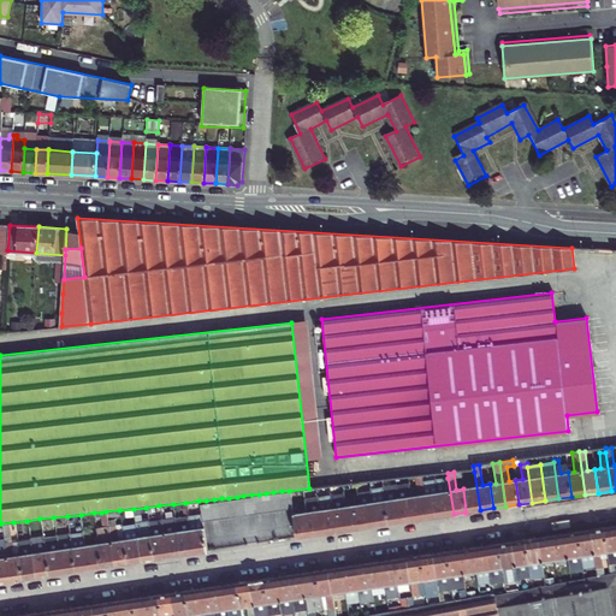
[(467,473),(469,487),(463,489),(466,513),(480,510),(474,472),(467,473)]
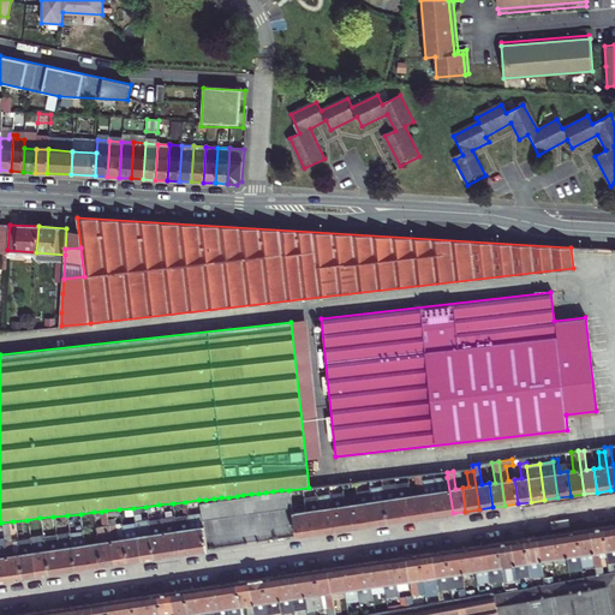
[(410,495),(413,519),(427,518),(421,482),(421,475),(413,476),(417,495),(410,495)]
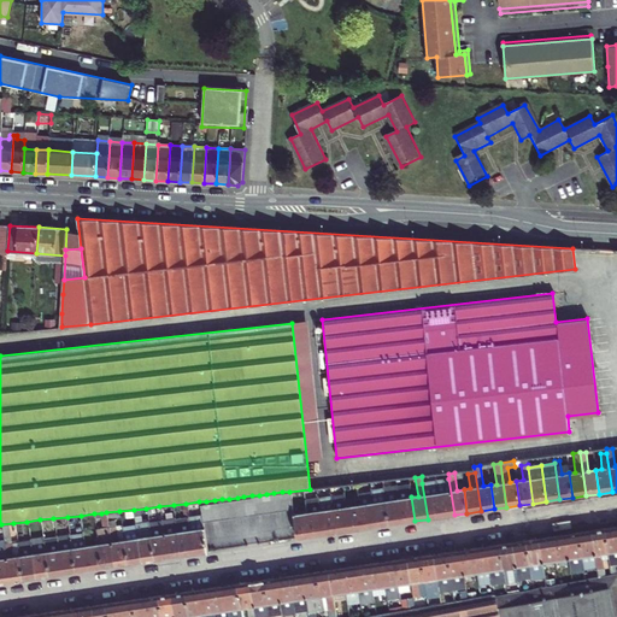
[(435,481),(441,517),(454,515),(448,479),(435,481)]
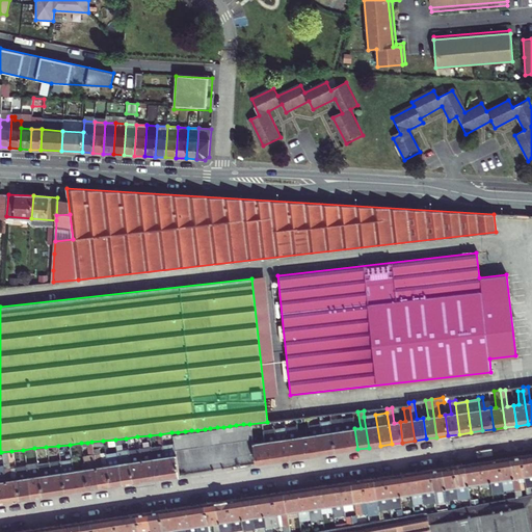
[(364,417),(369,448),(380,446),(375,415),(364,417)]
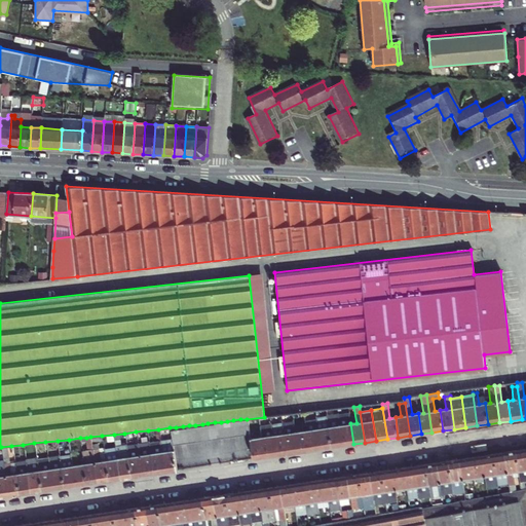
[(344,424),(342,412),(338,413),(338,414),(342,446),(353,444),(350,423),(344,424)]
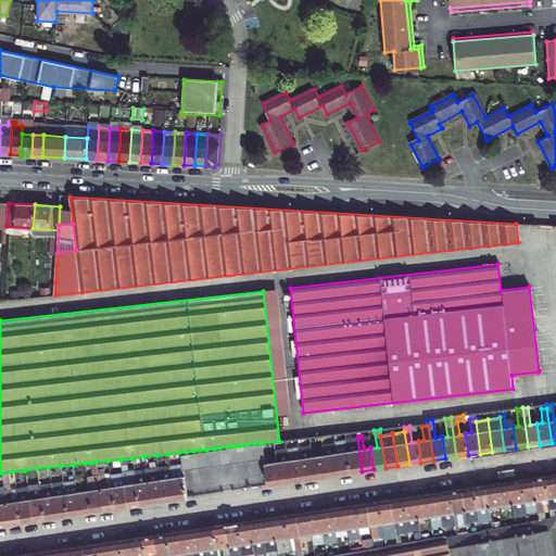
[(345,441),(351,472),(362,471),(357,438),(345,440),(345,441)]
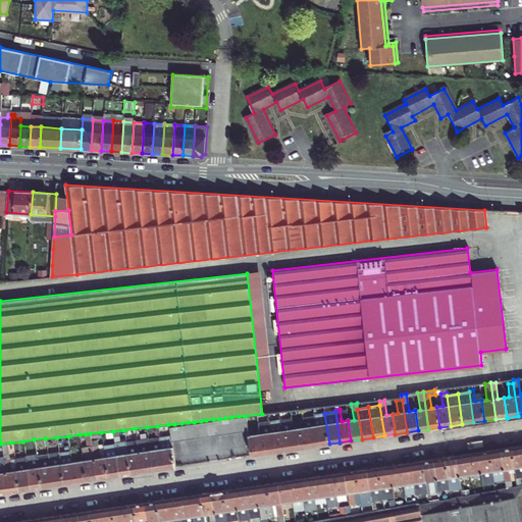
[(329,444),(324,414),(313,415),(313,416),(317,446),(329,444)]
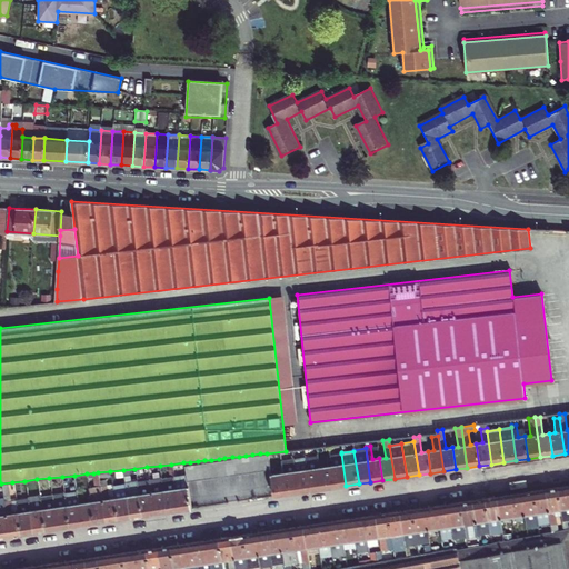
[(252,455),(256,471),(262,470),(260,453),(252,455)]
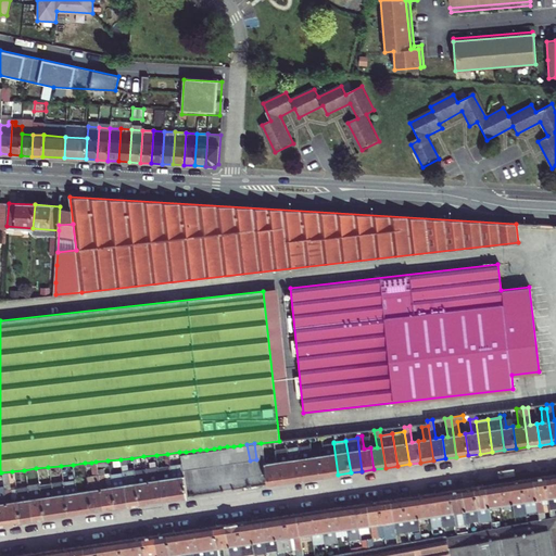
[(263,455),(261,443),(254,443),(256,459),(263,459),(263,455)]
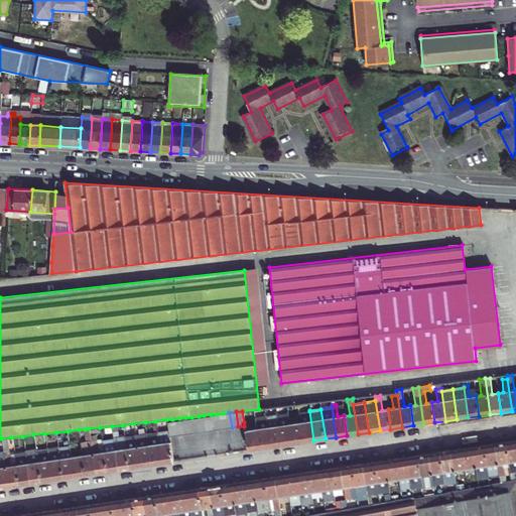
[(287,414),(292,443),(302,442),(300,422),(294,423),(292,411),(287,411),(287,414)]
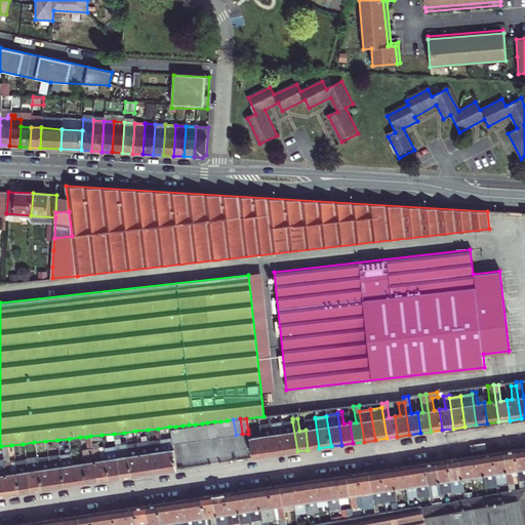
[(306,430),(308,450),(319,448),(315,418),(304,420),(306,430)]
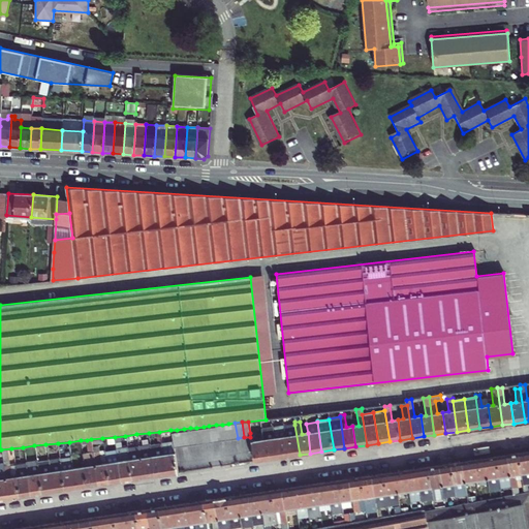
[(228,424),(231,438),(238,438),(235,423),(228,424)]
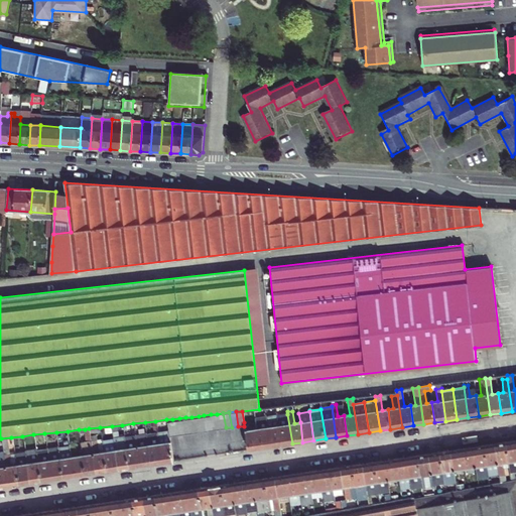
[(217,414),(219,428),(226,427),(223,413),(217,414)]
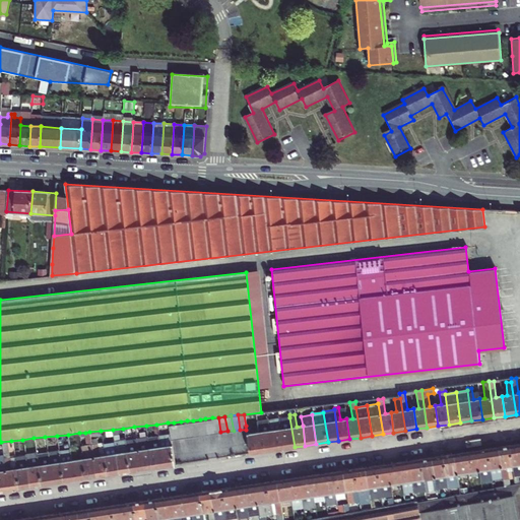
[(205,418),(208,434),(214,433),(212,417),(205,418)]
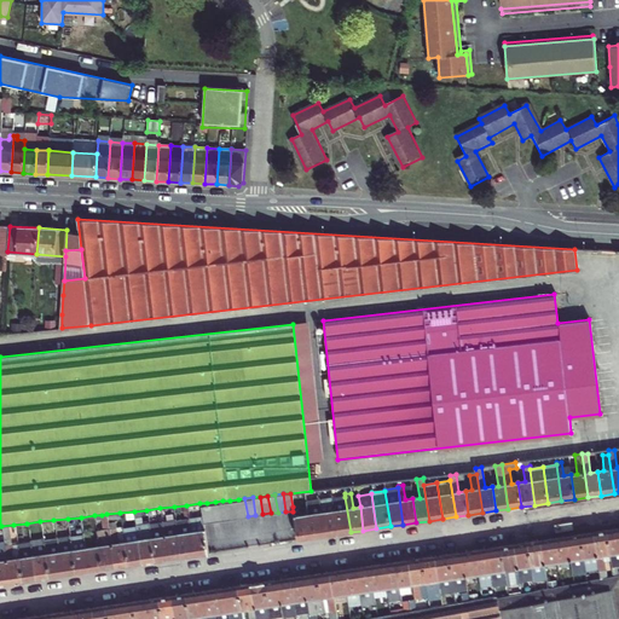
[(253,497),(255,515),(262,514),(260,497),(253,497)]
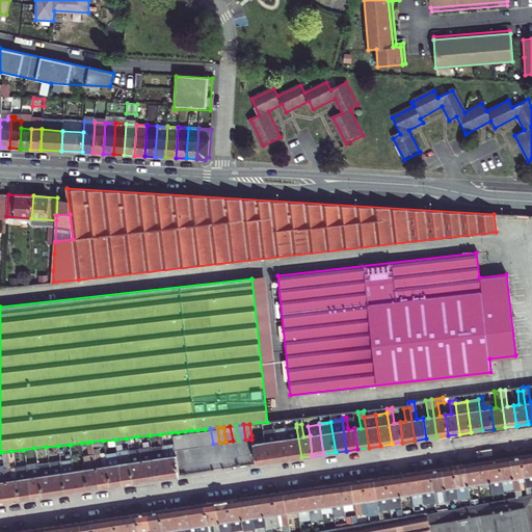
[(263,434),(267,462),(278,461),(274,429),(273,427),(262,429),(263,434)]
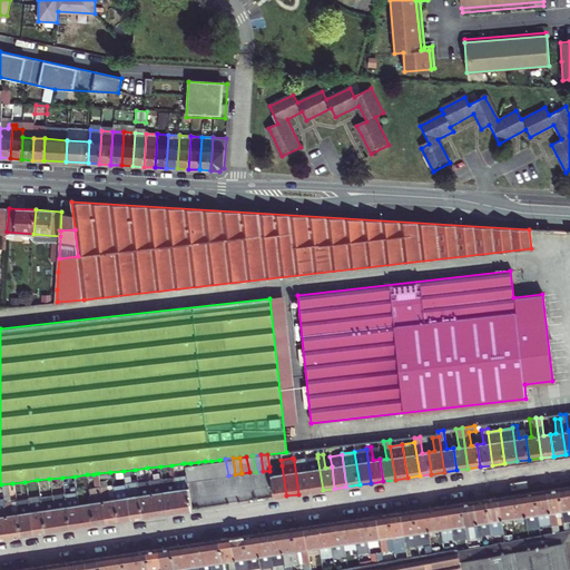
[(317,458),(305,460),(311,492),(323,490),(317,458)]
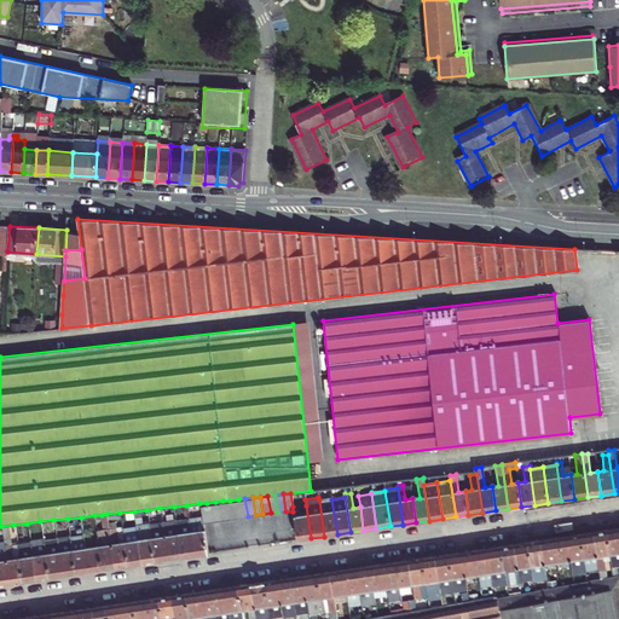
[(319,499),(324,537),(337,534),(331,499),(331,498),(319,499)]
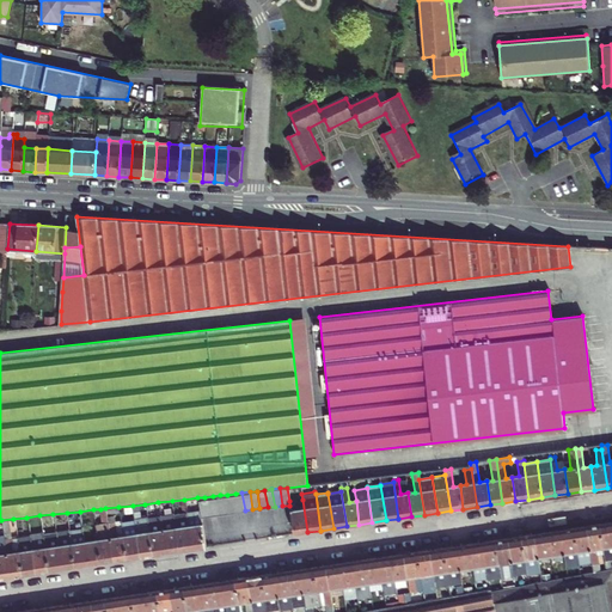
[(227,495),(231,512),(238,510),(236,494),(227,495)]
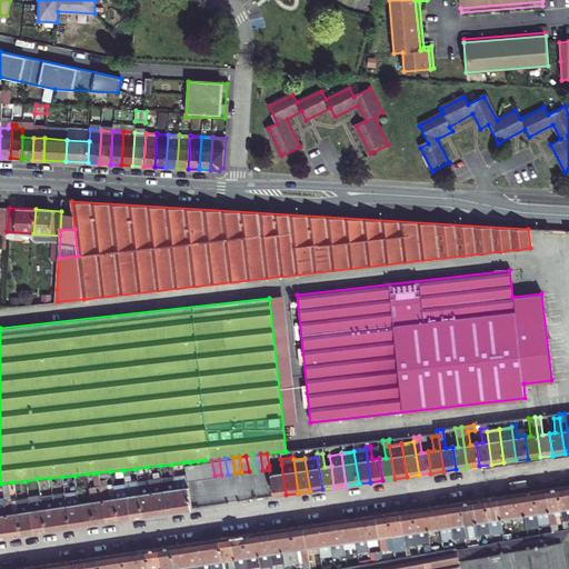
[(198,461),(200,477),(207,477),(205,460),(198,461)]
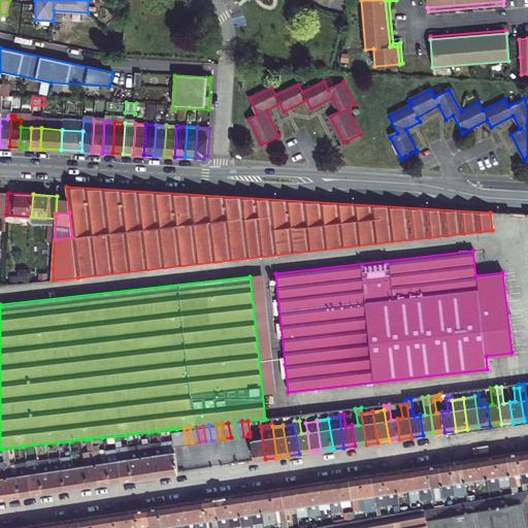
[(190,427),(192,442),(199,441),(196,427),(190,427)]
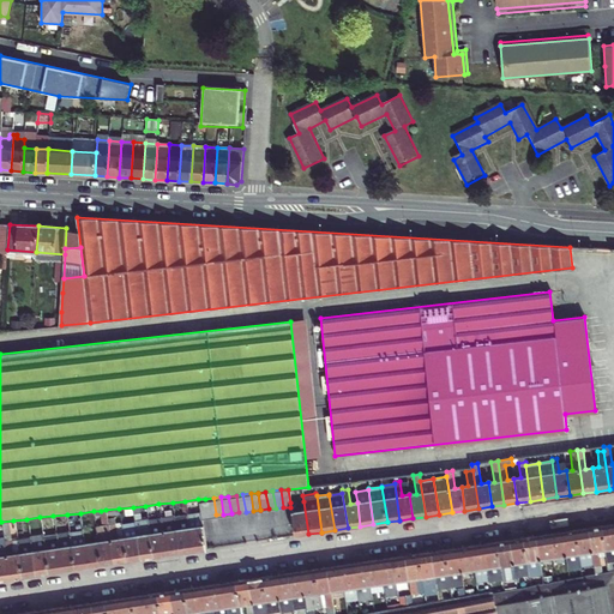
[(205,499),(208,516),(216,515),(214,498),(205,499)]
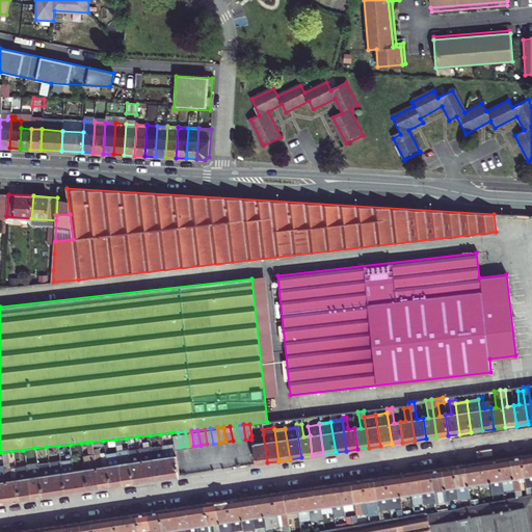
[(263,434),(251,435),(251,440),(256,464),(267,462),(263,434)]
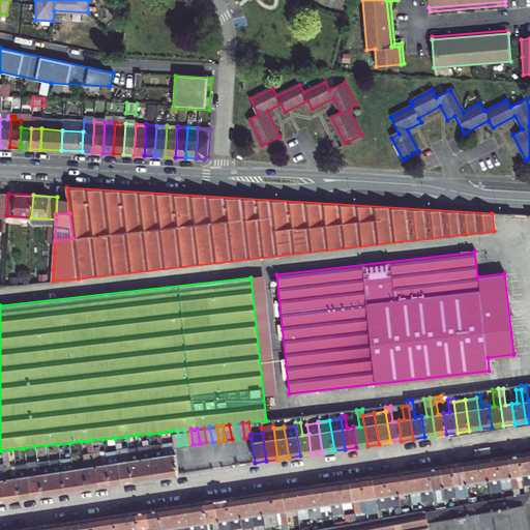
[(84,467),(87,489),(98,487),(93,452),(91,440),(87,441),(88,453),(82,454),(83,461),(84,467)]
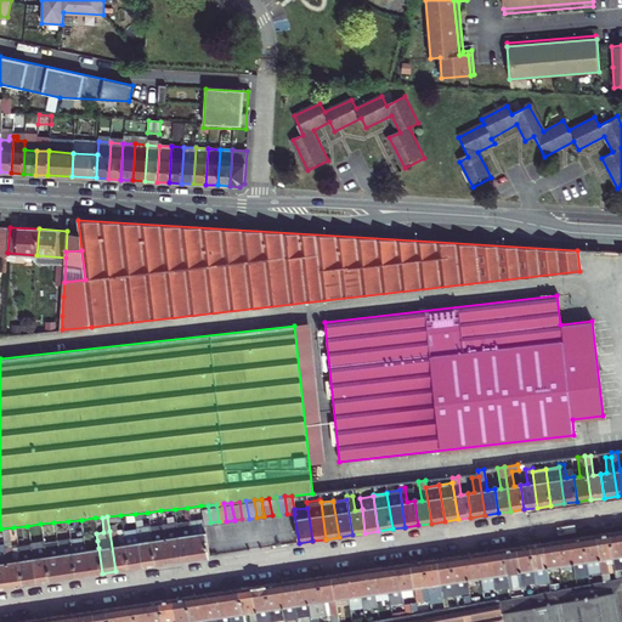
[(179,536),(182,561),(196,559),(190,519),(184,520),(185,535),(179,536)]
